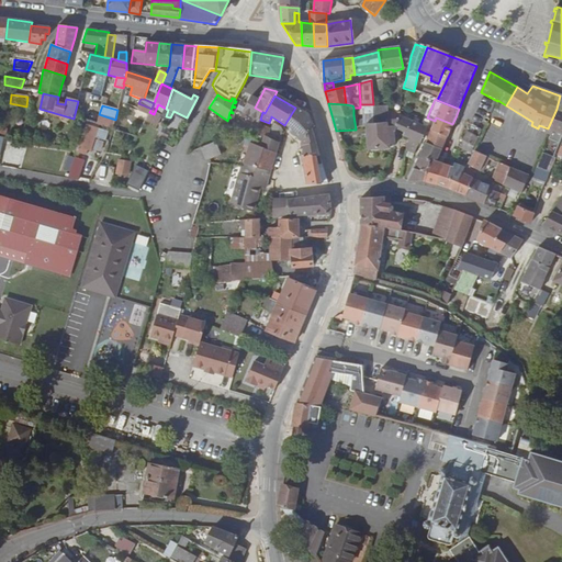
[(374,124),(373,108),(373,107),(360,108),(353,108),(353,115),(362,115),(362,125),(366,124),(374,124)]
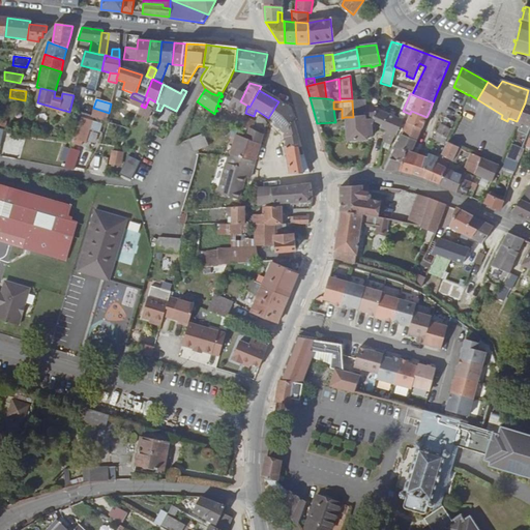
[(365,106),(365,100),(352,101),(353,117),(364,117),(364,114),(365,114),(365,106)]
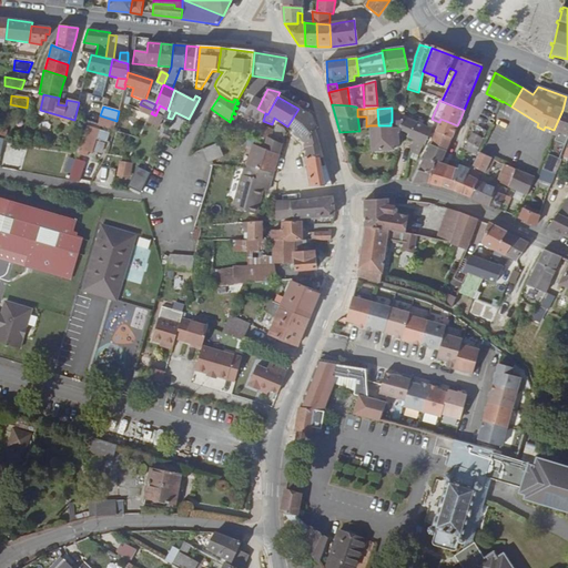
[(294,133),(304,143),(315,131),(317,129),(311,115),(298,109),(287,127),(296,132),(294,133)]
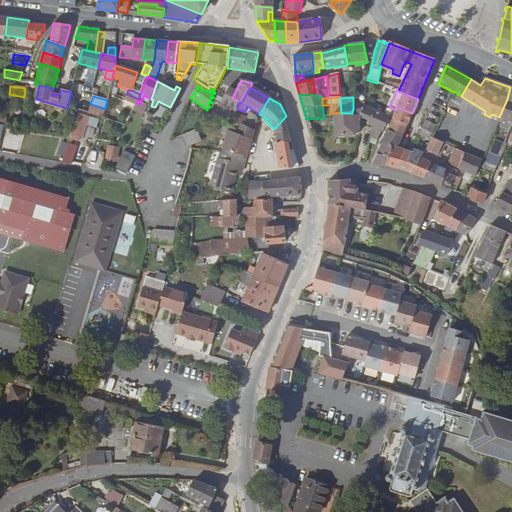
[(132,113),(135,106),(123,99),(121,107),(132,113)]
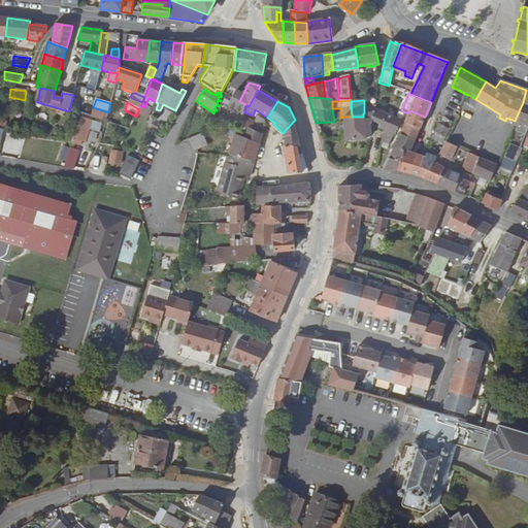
[(527,103),(523,102),(515,121),(512,126),(516,127),(518,124),(527,128),(527,127),(527,103)]
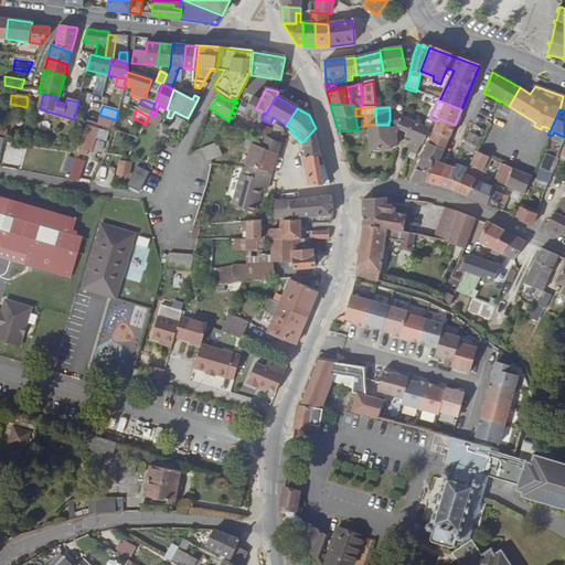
[(162,118),(155,115),(150,113),(149,117),(146,125),(159,131),(162,118)]
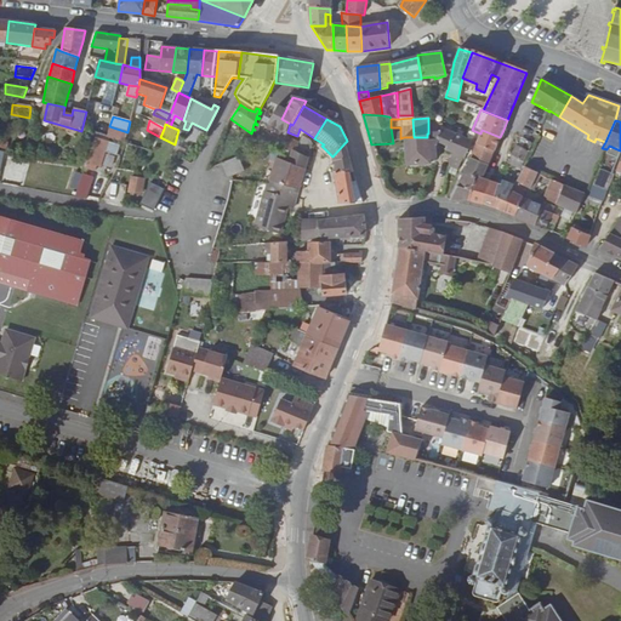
[(442,125),(428,124),(428,134),(440,132),(442,127),(442,125)]
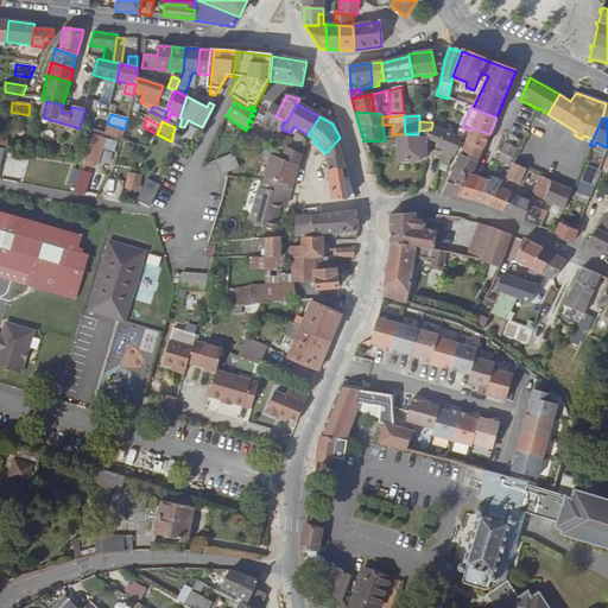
[(107,124),(105,135),(122,140),(125,130),(107,124)]
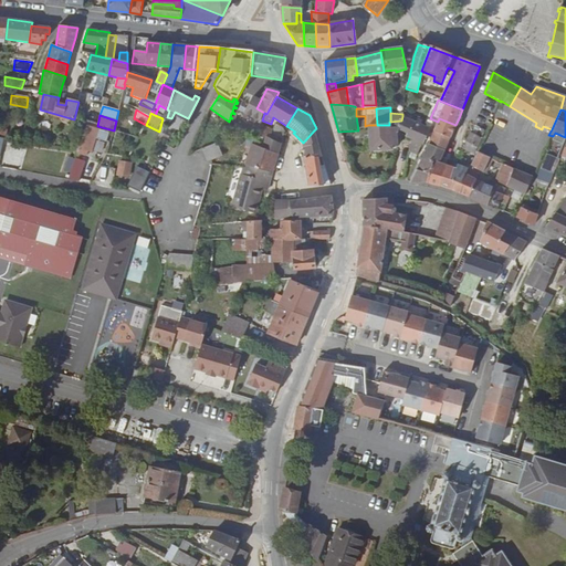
[(412,122),(402,116),(401,121),(390,122),(389,122),(389,125),(377,125),(368,125),(370,152),(392,149),(391,147),(398,146),(397,135),(399,130),(407,134),(412,122)]
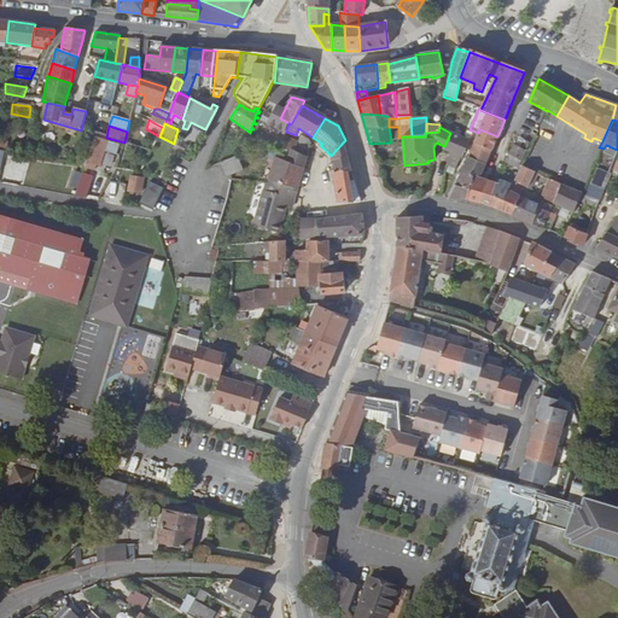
[(493,151),(497,136),(479,129),(478,133),(474,143),(493,151)]
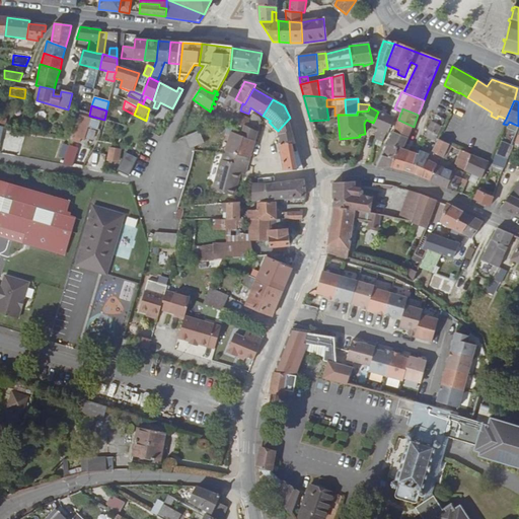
[(371,126),(378,129),(381,130),(387,116),(378,112),(373,123),(371,126)]
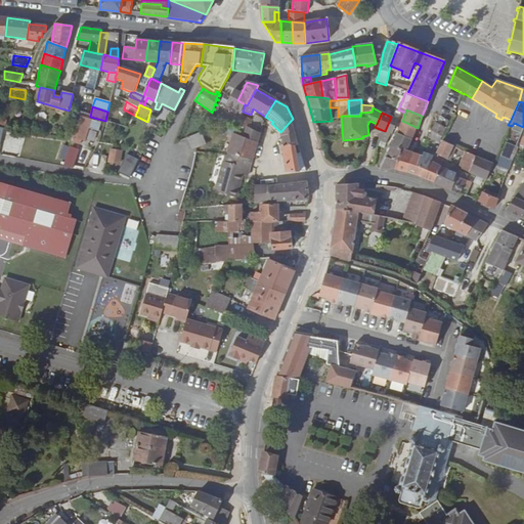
[(253,116),(252,122),(250,129),(260,134),(263,124),(260,118),(253,116)]
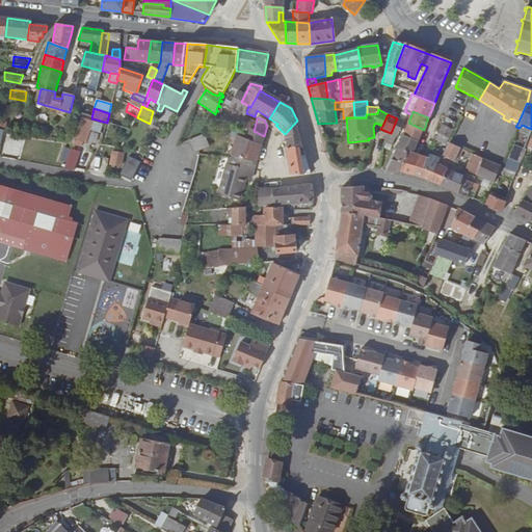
[(99,149),(100,145),(84,142),(90,126),(100,130),(102,126),(81,118),(72,144),(99,149)]
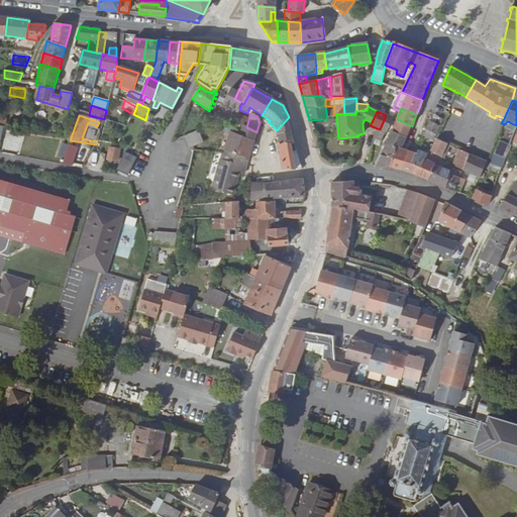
[(248,120),(237,115),(235,123),(242,126),(246,127),(248,120)]
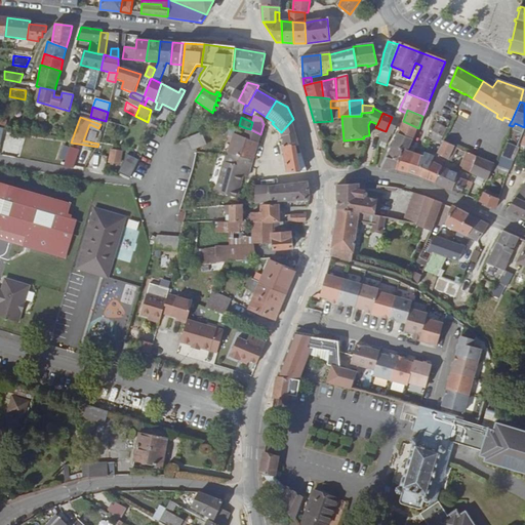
[(386,131),(392,134),(398,120),(392,117),(386,131)]
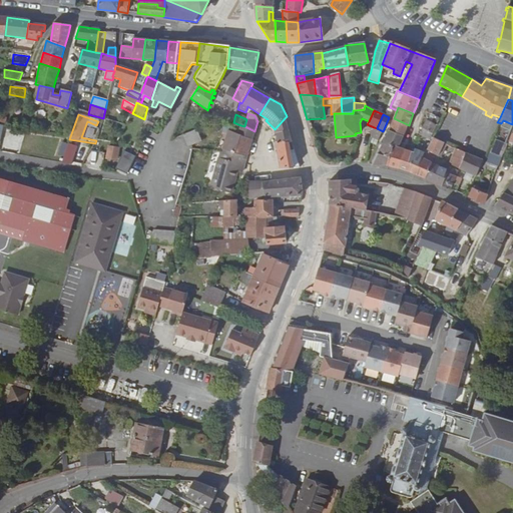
[(427,121),(432,124),(436,117),(431,115),(427,121)]
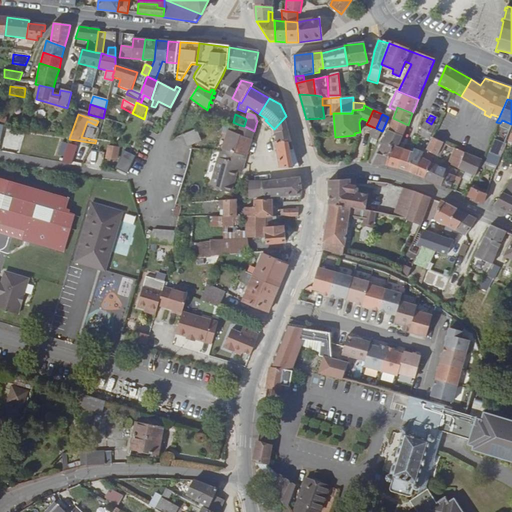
[(274,130),(276,142),(288,142),(291,142),(284,118),(274,129),(274,130)]
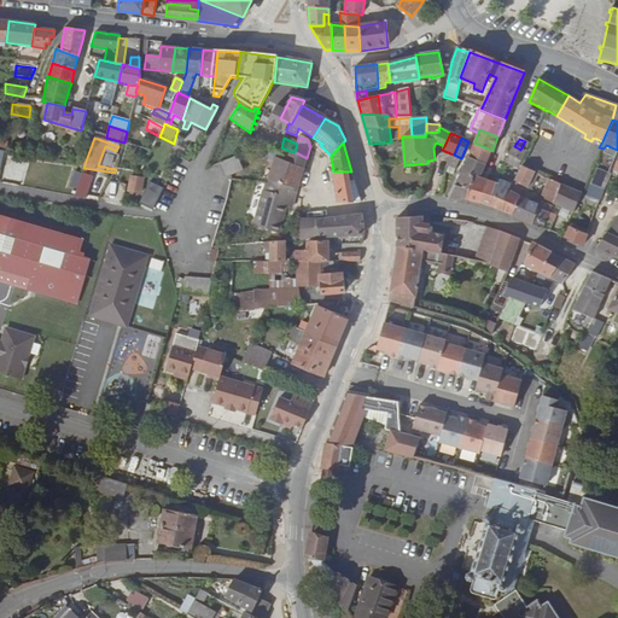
[(485,165),(493,151),(474,143),(467,158),(485,165)]
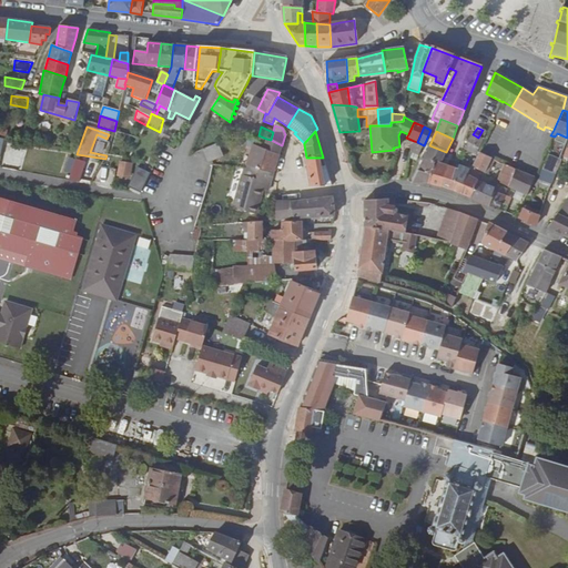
[(478,150),(484,140),(483,139),(487,132),(485,131),(482,139),(478,138),(473,134),(472,133),(467,142),(478,150)]
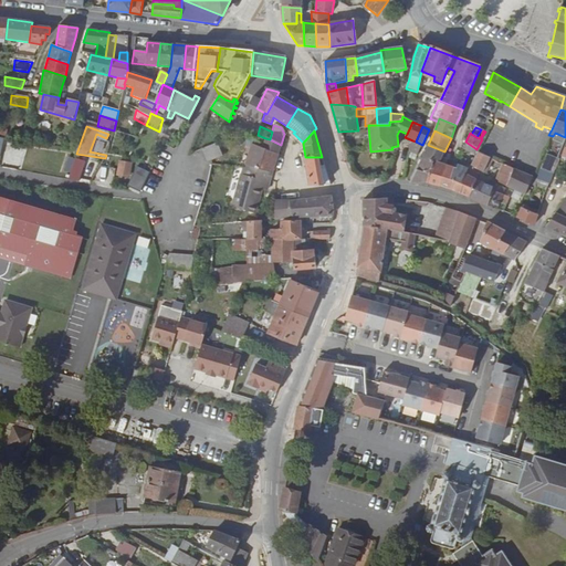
[(278,155),(281,145),(270,139),(265,138),(262,148),(278,155)]
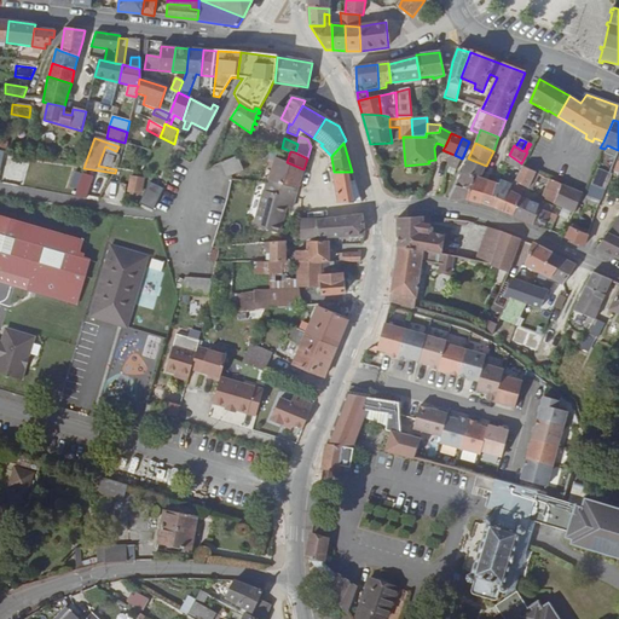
[(105,152),(102,163),(110,167),(114,155),(105,152)]
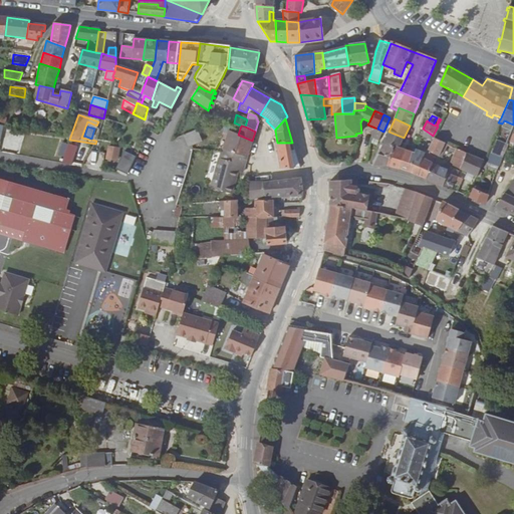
[(374,127),(372,139),(378,142),(383,132),(377,129),(374,127)]
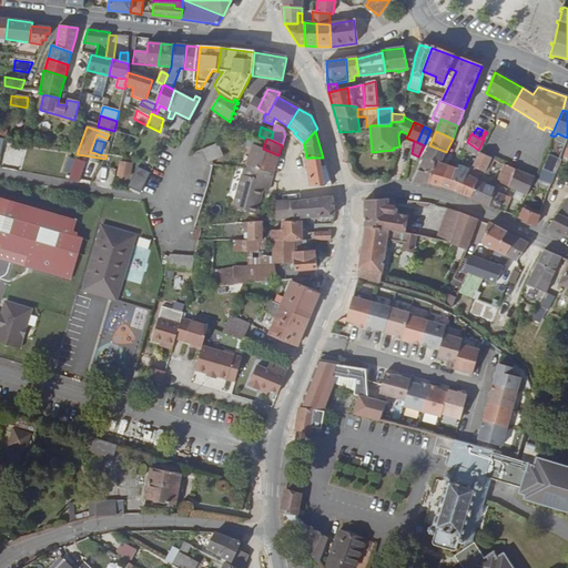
[(205,163),(224,155),(219,142),(200,150),(205,163)]
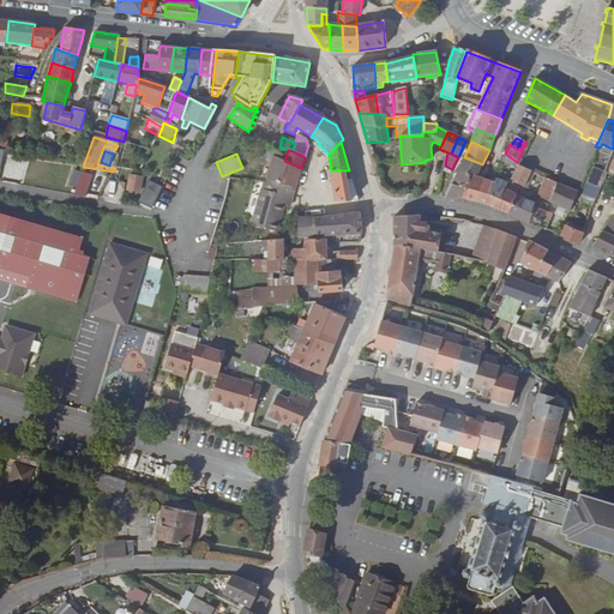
[(513,169),(517,162),(505,154),(501,162),(513,169)]
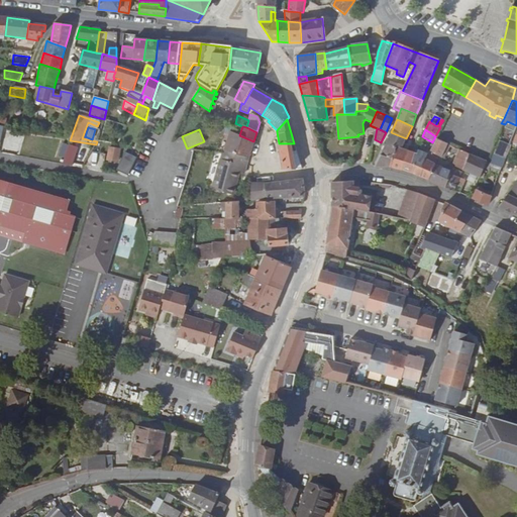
[(396,147),(401,149),(406,138),(391,132),(386,143),(396,147)]
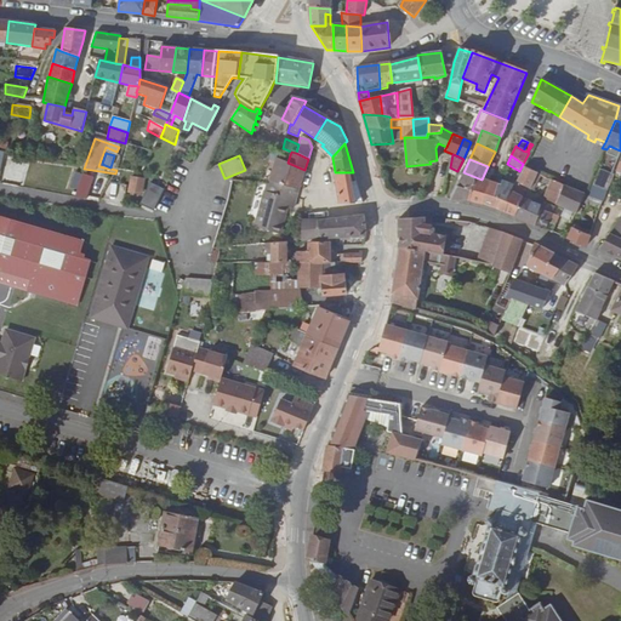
[(272,183),(298,191),(305,170),(288,163),(279,160),(272,183)]
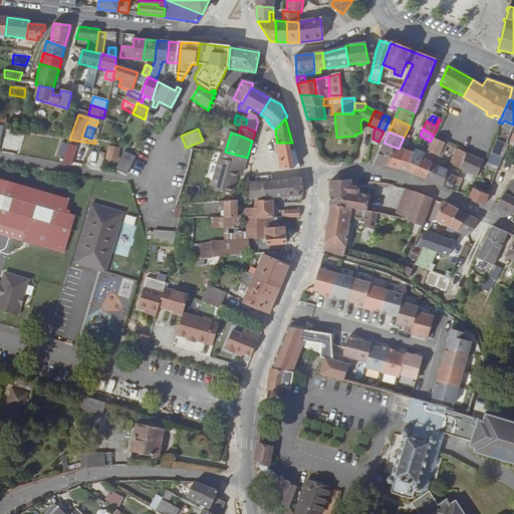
[(445,144),(434,139),(428,152),(439,157),(441,153),(442,150),(443,149),(445,144)]
